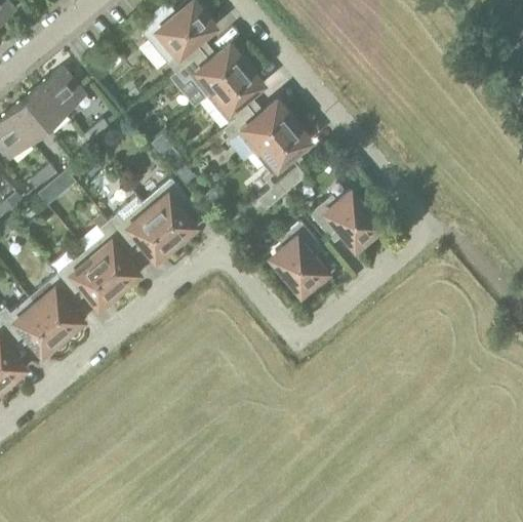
[(6,0),(0,0),(0,23),(15,10),(6,0)]
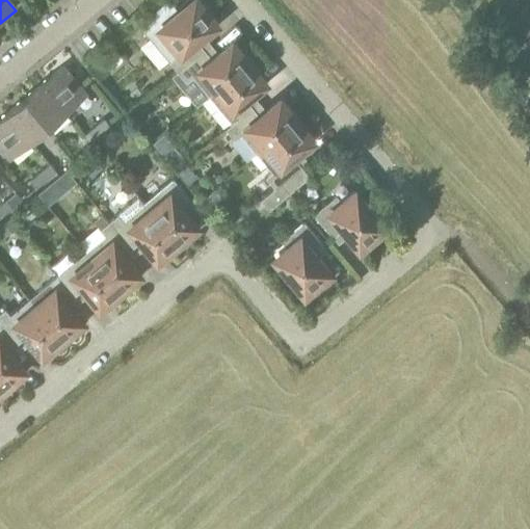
[(200,0),(190,0),(180,8),(173,0),(143,25),(173,60),(169,63),(179,74),(205,52),(197,42),(216,25),(209,17),(212,15),(200,0)]
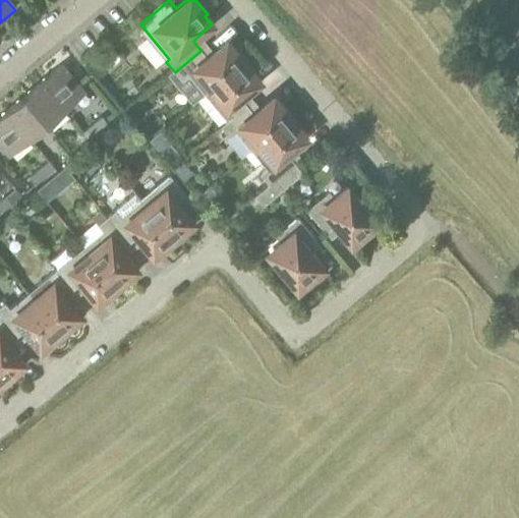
[(175,72),(170,76),(193,106),(205,96),(246,61),(237,50),(235,52),(228,44),(209,59),(200,51),(175,72)]
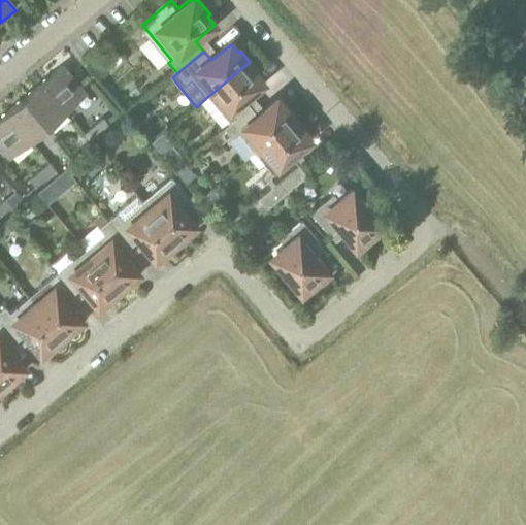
[(207,97),(231,125),(231,126),(252,108),(243,99),(263,84),(256,74),(259,72),(250,62),(207,97)]
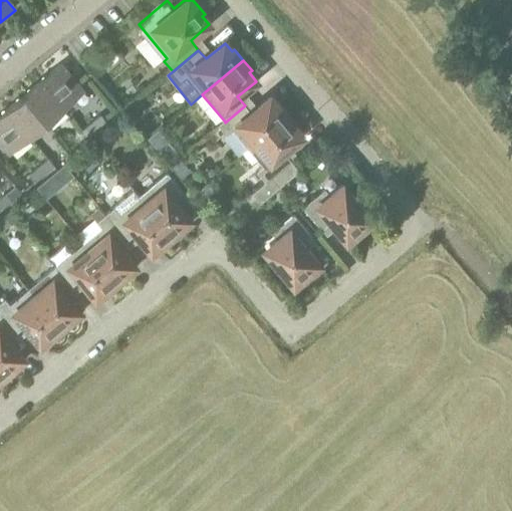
[(61,65),(42,81),(65,108),(84,92),(61,65)]
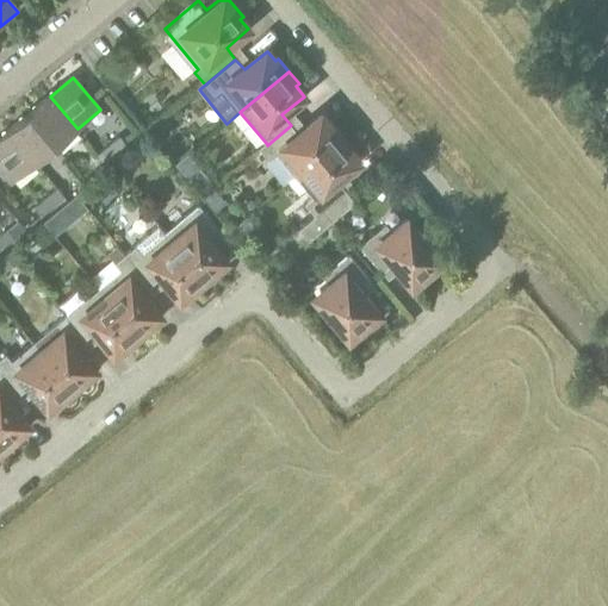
[(78,129),(50,97),(29,114),(56,147),(78,129)]
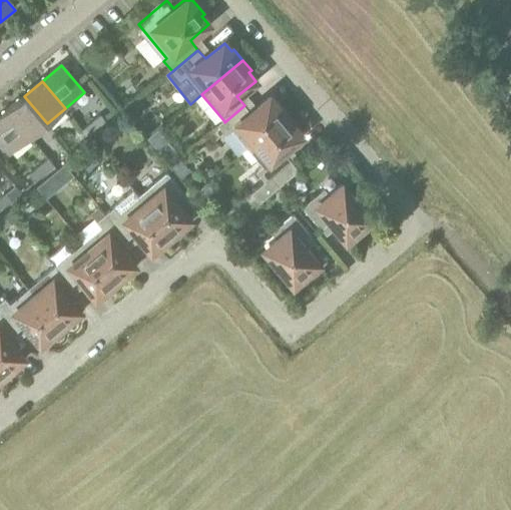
[(47,123),(24,96),(6,111),(28,138),(47,123)]
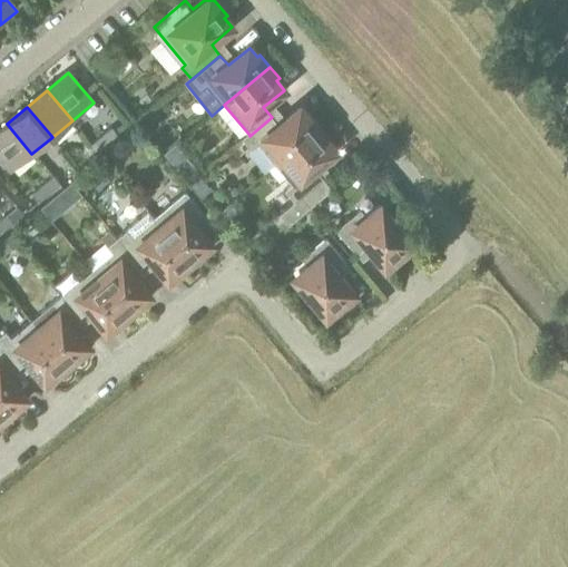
[(250,136),(250,135),(243,140),(252,153),(258,146),(275,166),(321,128),(312,117),(309,119),(301,109),(280,127),(272,117),(250,136)]
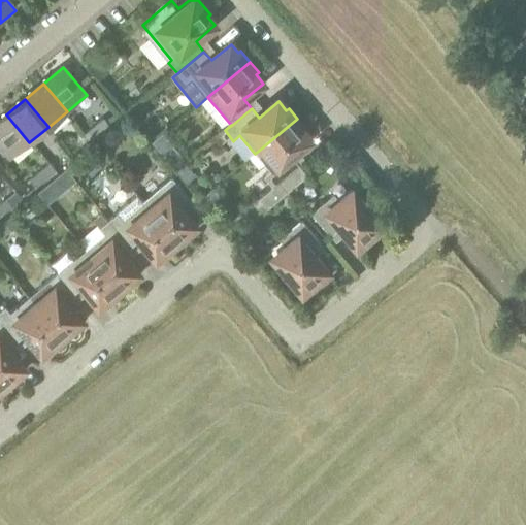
[(29,142),(6,115),(0,119),(0,148),(9,159),(29,142)]
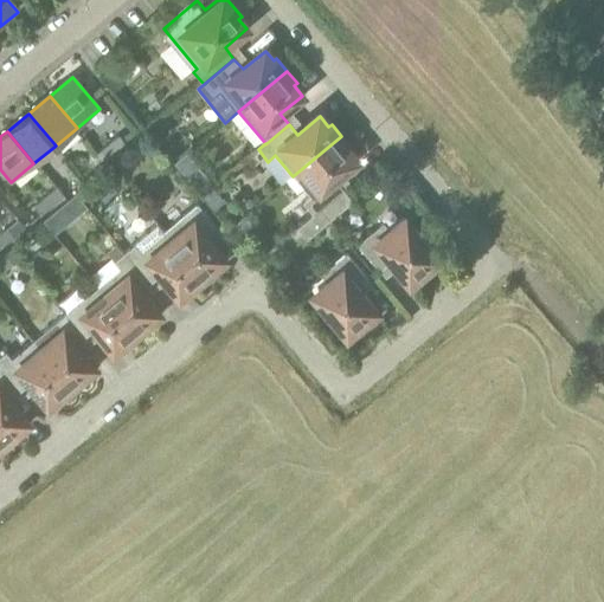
[(103,163),(126,146),(120,136),(96,155),(103,163)]
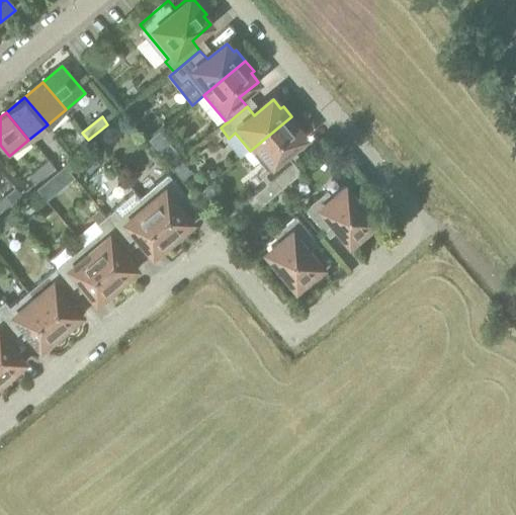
[(301,126),(291,116),(250,151),(265,169),(259,174),(267,184),(268,185),(274,179),(293,163),(285,154),(306,138),(297,129),(301,126)]
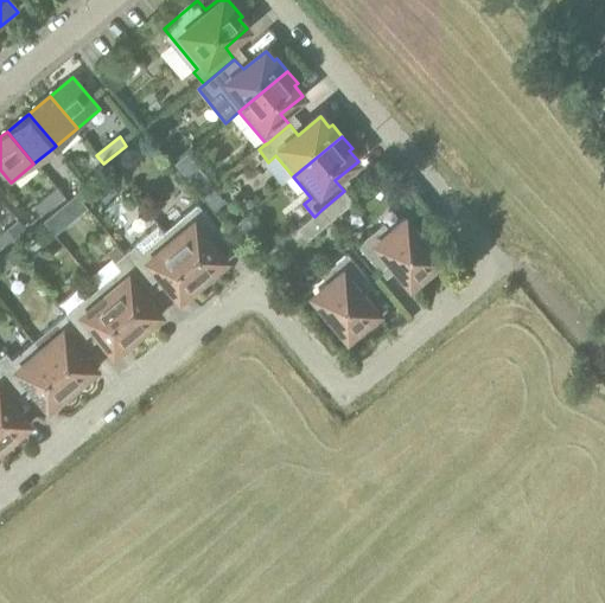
[(192,183),(203,196),(212,186),(202,174),(192,183)]
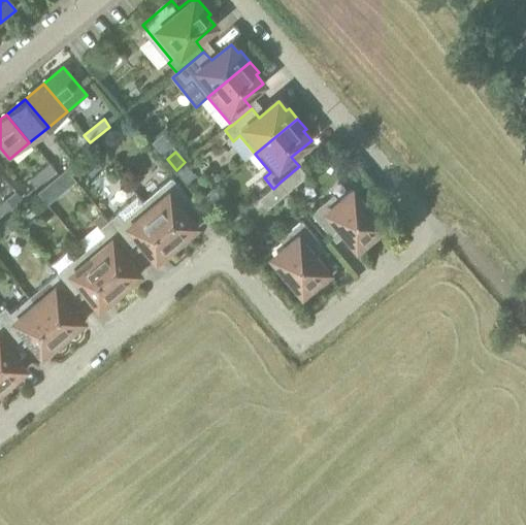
[(56,171),(50,164),(30,181),(36,188),(56,171)]
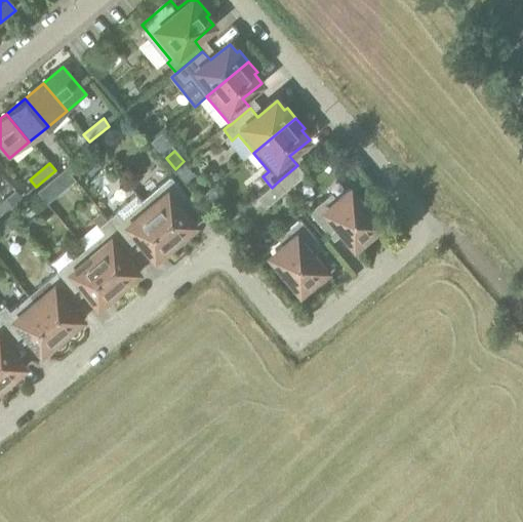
[(297,165),(278,182),(286,192),(306,175),(297,165)]
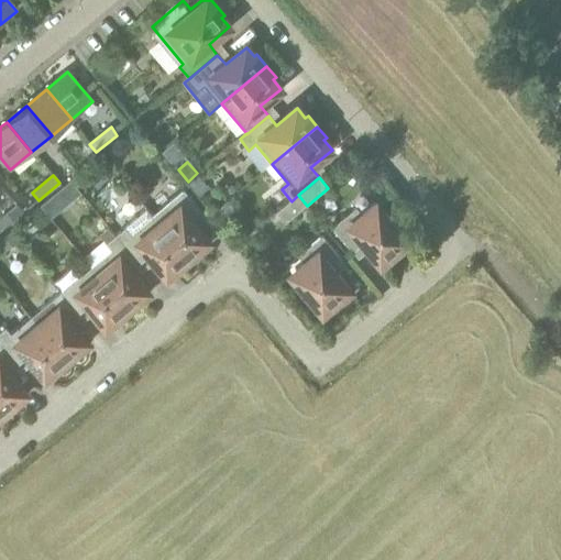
[(83,195),(73,183),(63,190),(73,204),(83,195)]
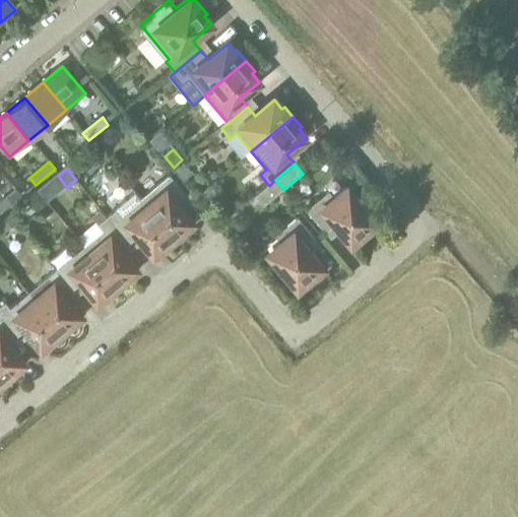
[(170,176),(141,200),(176,242),(186,233),(184,231),(193,223),(177,204),(187,196),(170,176)]
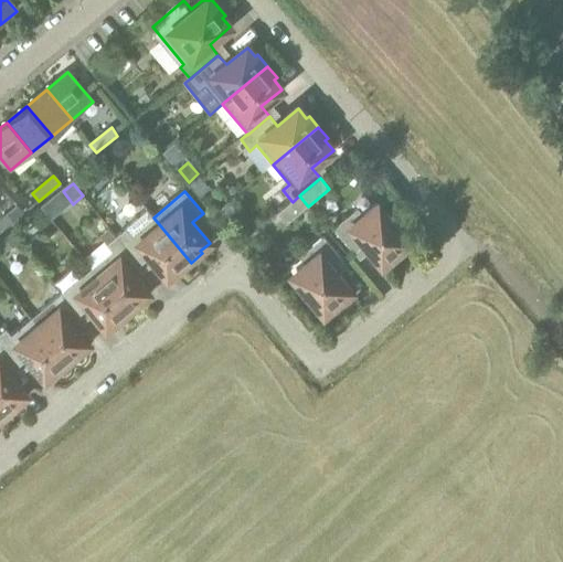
[(293,202),(291,201),(278,213),(287,224),(308,207),(299,195),(293,202)]
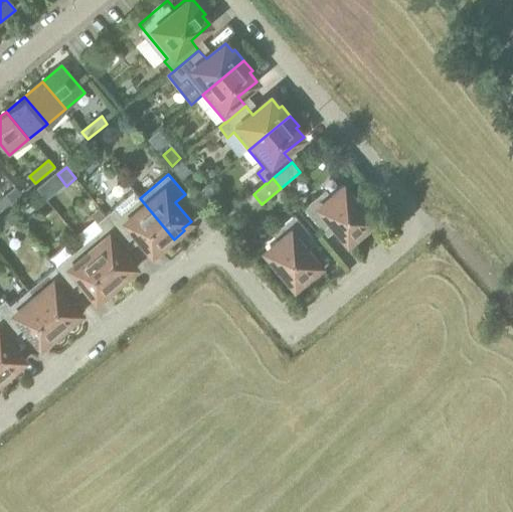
[(215,193),(209,186),(197,195),(204,203),(215,193)]
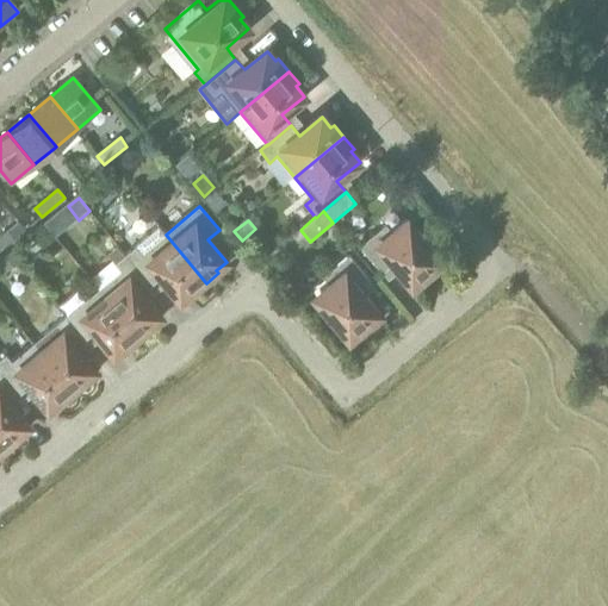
[(408,222),(392,233),(386,225),(360,247),(383,273),(395,263),(414,286),(423,277),(426,281),(447,263),(433,244),(429,247),(408,222)]
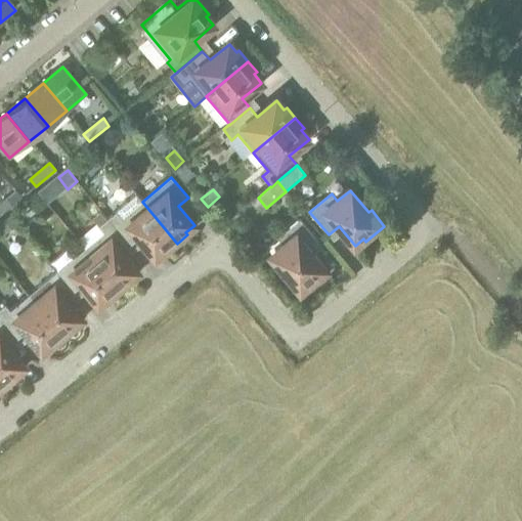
[(0,216),(12,206),(6,199),(0,204),(0,216)]
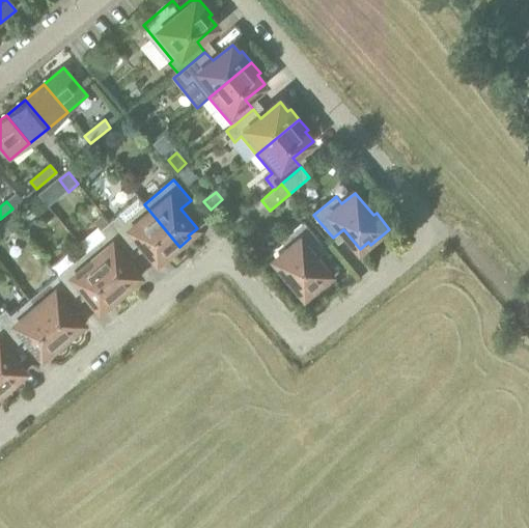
[(121,213),(110,222),(132,249),(141,241),(158,260),(167,253),(169,255),(179,247),(144,204),(127,219),(121,213)]
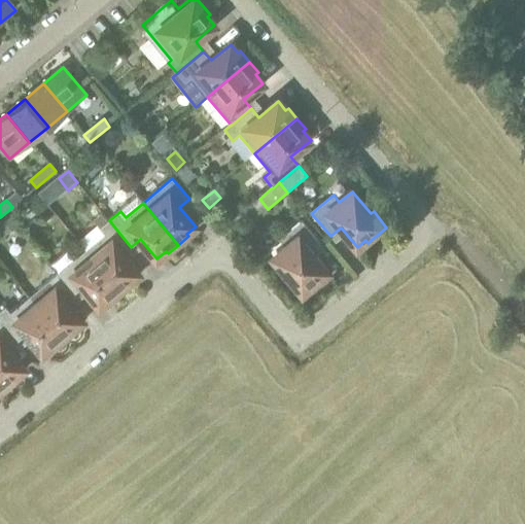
[(11,218),(0,228),(7,236),(19,226),(11,218)]
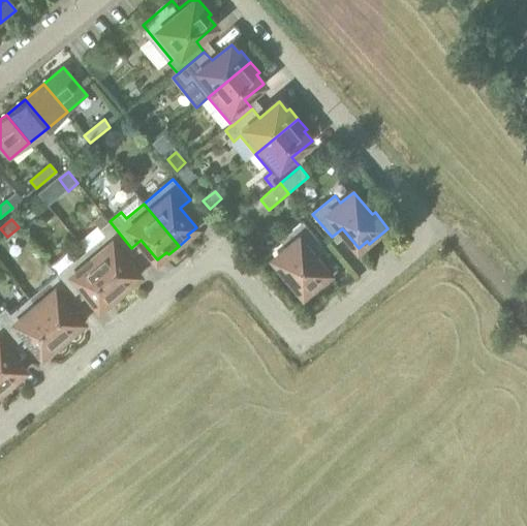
[(106,235),(87,251),(122,294),(132,284),(130,282),(140,275),(123,255),(131,248),(110,221),(101,228),(106,235)]
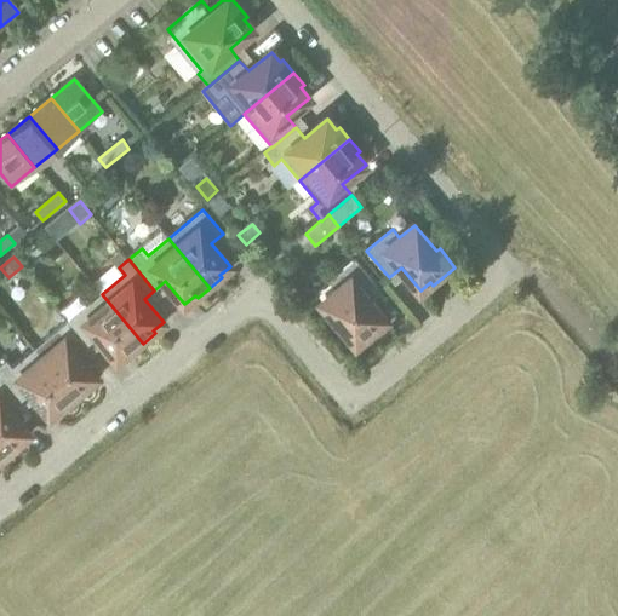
[(385,320),(366,297),(378,287),(355,260),(328,282),(336,291),(321,303),(343,329),(341,332),(355,350),(377,332),(375,328),(385,320)]
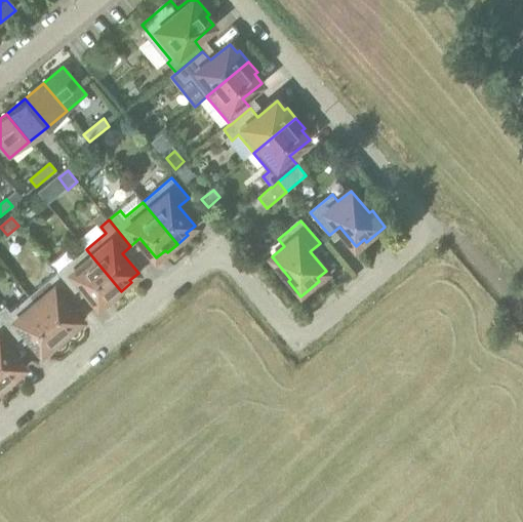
[(86,249),(75,258),(68,250),(51,265),(52,267),(58,275),(74,293),(83,285),(98,305),(108,297),(110,300),(121,291),(86,249)]
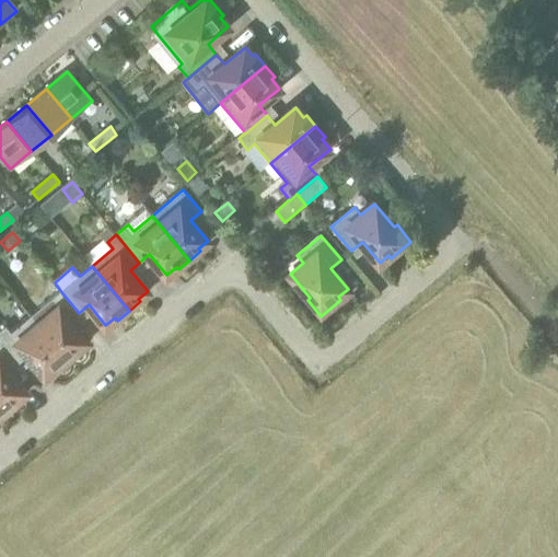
[(70,321),(79,313),(62,293),(45,308),(50,313),(38,323),(37,324),(68,361),(80,351),(78,349),(86,341),(70,321)]
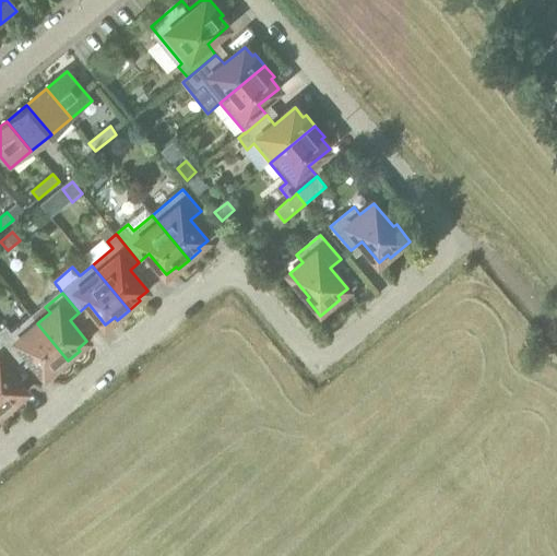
[(37,323),(38,322),(32,316),(11,332),(6,326),(0,330),(0,341),(1,341),(19,363),(27,354),(45,375),(55,367),(57,370),(68,361),(37,323)]
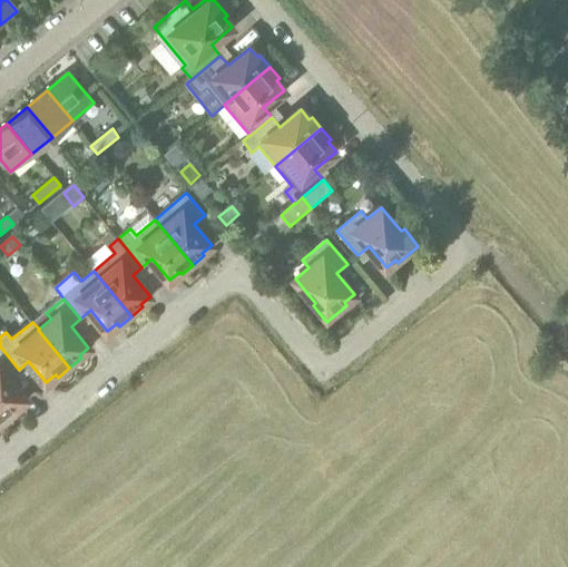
[(0,348),(0,410),(7,420),(19,410),(17,407),(27,399),(9,378),(19,370),(1,348),(0,348)]
